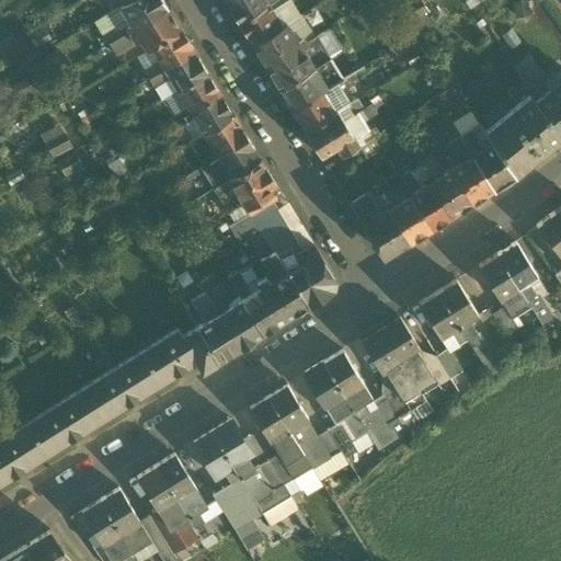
[(117,31),(121,36),(133,29),(167,7),(162,0),(129,0),(124,3),(119,6),(130,24),(127,25),(126,25),(125,25),(117,31)]
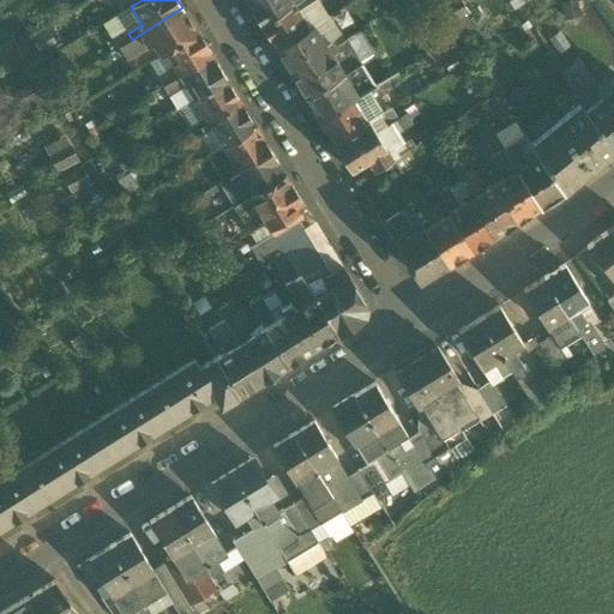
[(247,0),(246,1),(262,25),(293,5),(289,0),(247,0)]
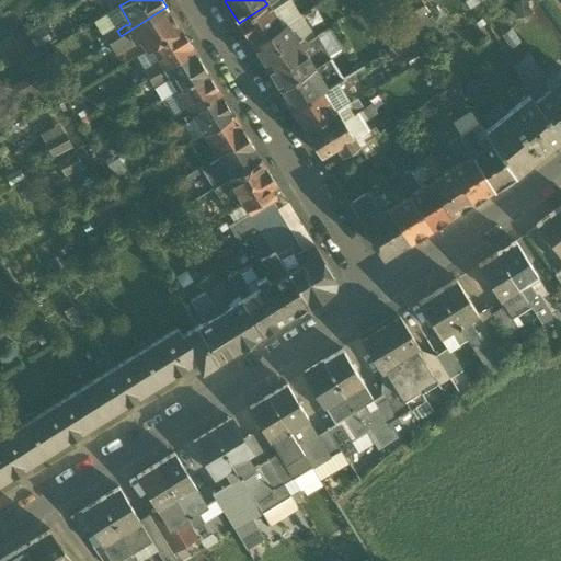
[(278,4),(275,0),(267,4),(272,10),(279,6),(278,4)]
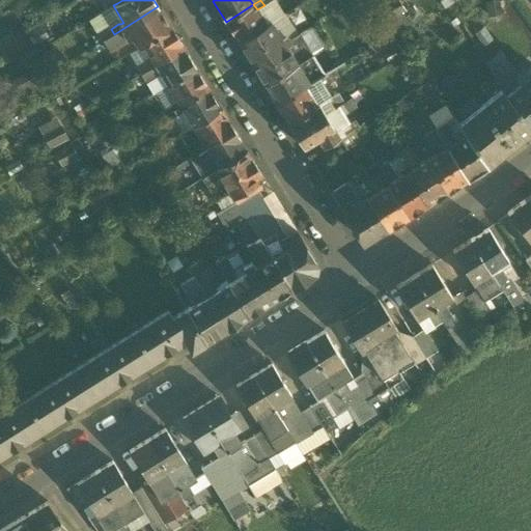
[(271,22),(284,14),(275,0),(270,0),(263,4),(264,5),(257,9),(266,25),(271,22)]
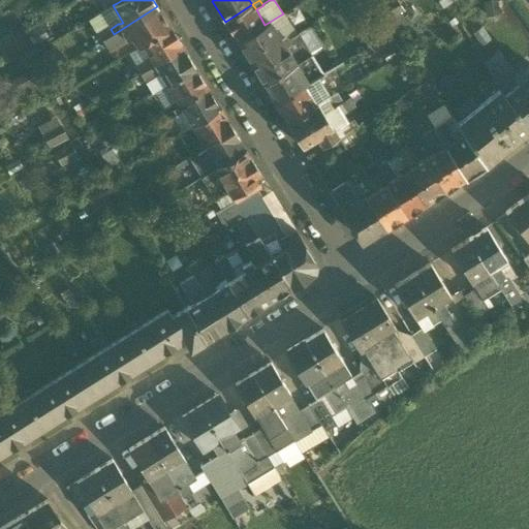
[(497,0),(493,0),(484,1),(486,17),(500,14),(497,0)]
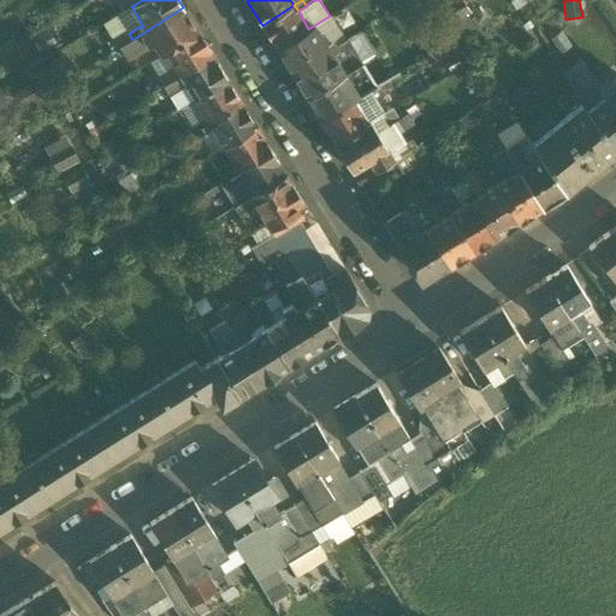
[(262,25),(277,48),(309,29),(308,29),(298,11),(294,5),(262,25)]
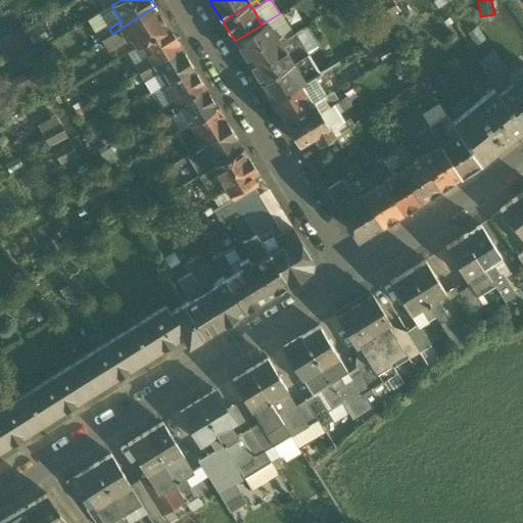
[(106,25),(109,29),(116,24),(117,24),(119,24),(122,22),(111,5),(87,20),(94,33),(106,25)]
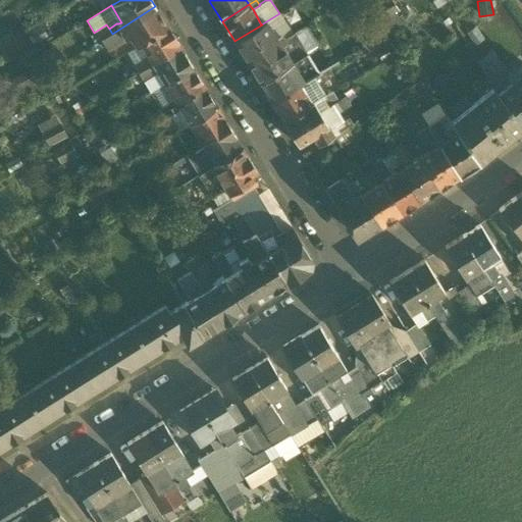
[(131,38),(136,47),(141,44),(167,27),(155,6),(123,27),(131,38)]
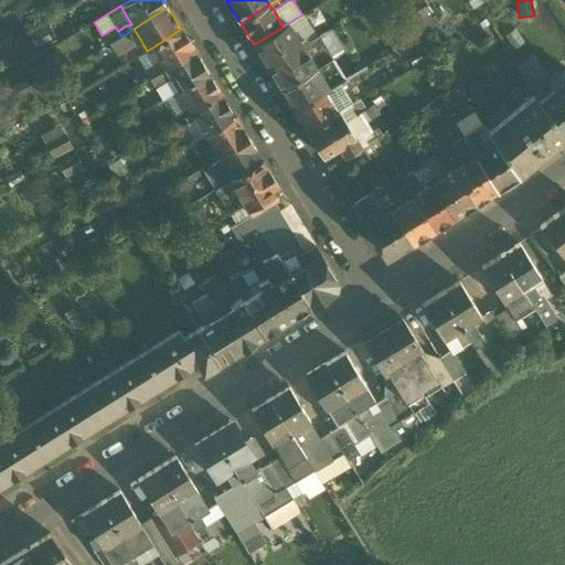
[(302,14),(288,23),(299,41),(302,39),(302,38),(311,32),(313,31),(304,13),(302,14)]
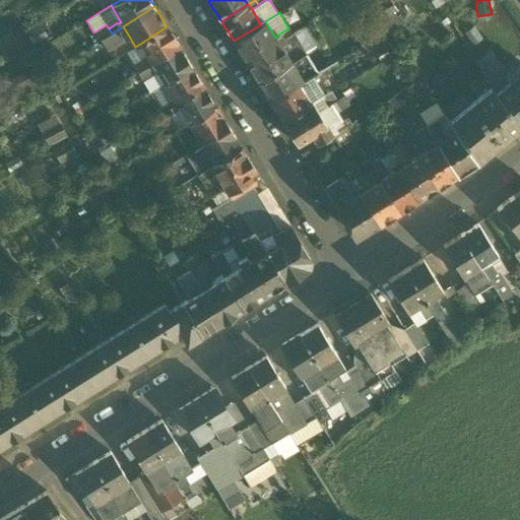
[(246,61),(277,42),(275,38),(265,21),(260,24),(261,24),(234,41),(246,61)]
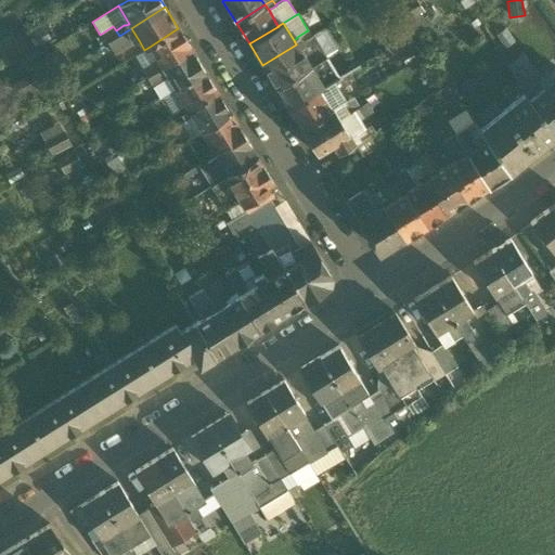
[(389,33),(396,42),(409,35),(402,24),(389,33)]
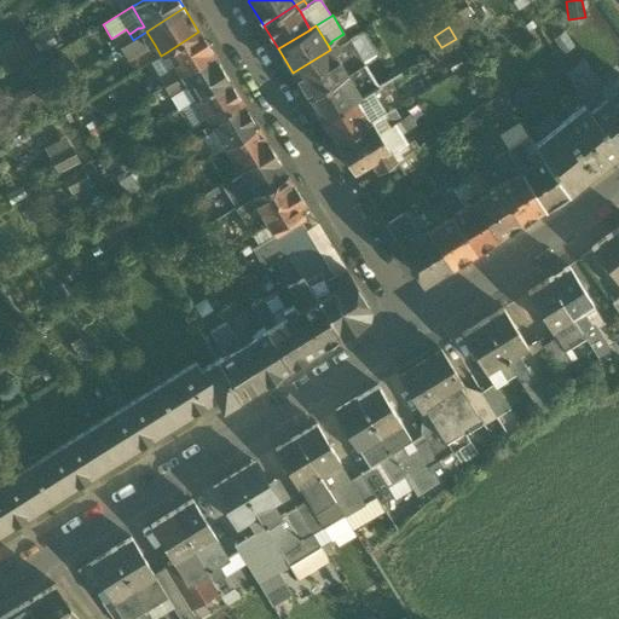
[(47,28),(33,38),(42,52),(57,44),(47,28)]
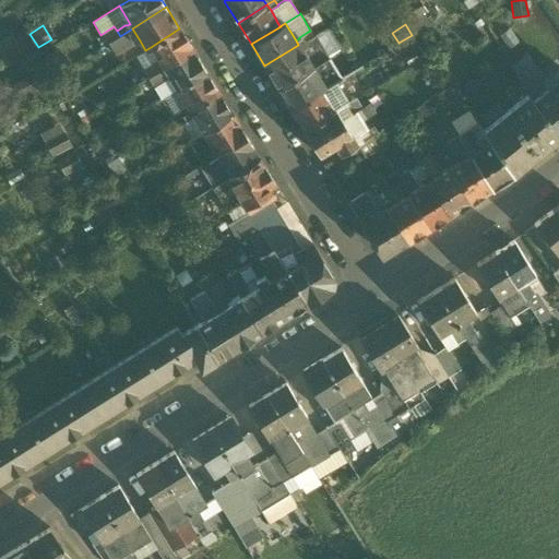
[(329,26),(316,35),(329,56),(342,48),(329,26)]
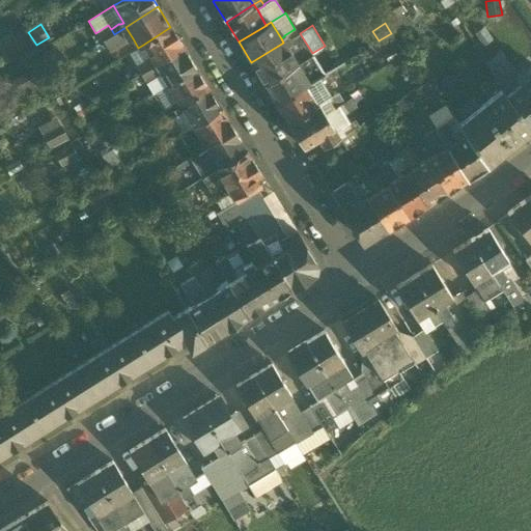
[(126,27),(114,34),(103,40),(110,53),(133,38),(126,27)]
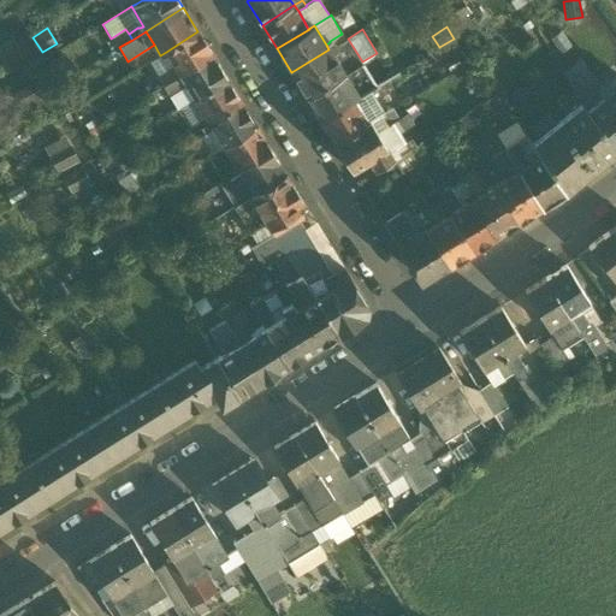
[(166,52),(175,65),(181,75),(212,55),(197,31),(166,52)]
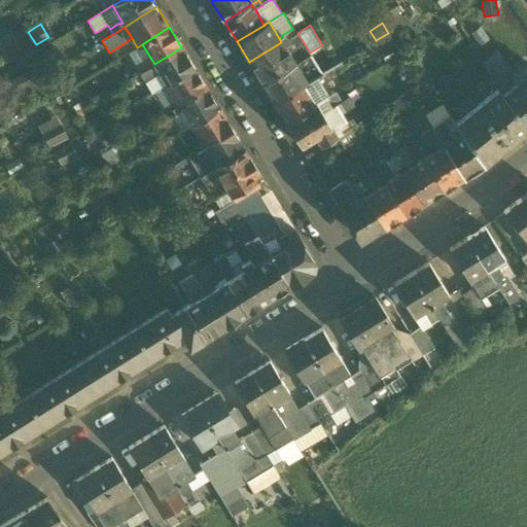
[(489,40),(480,27),(470,34),(480,47),(489,40)]
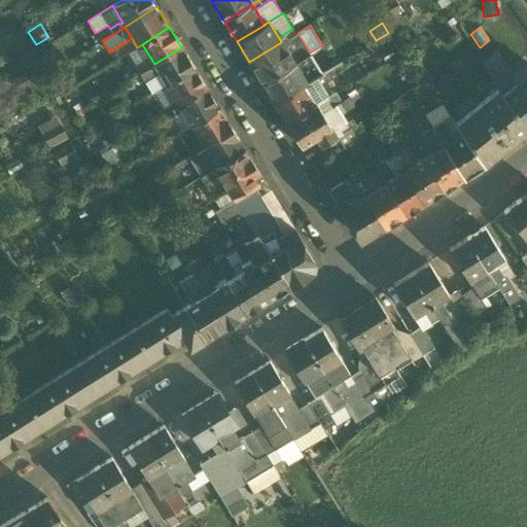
[(282,36),(279,38),(281,42),(293,35),(290,30),(282,35),(282,36)]
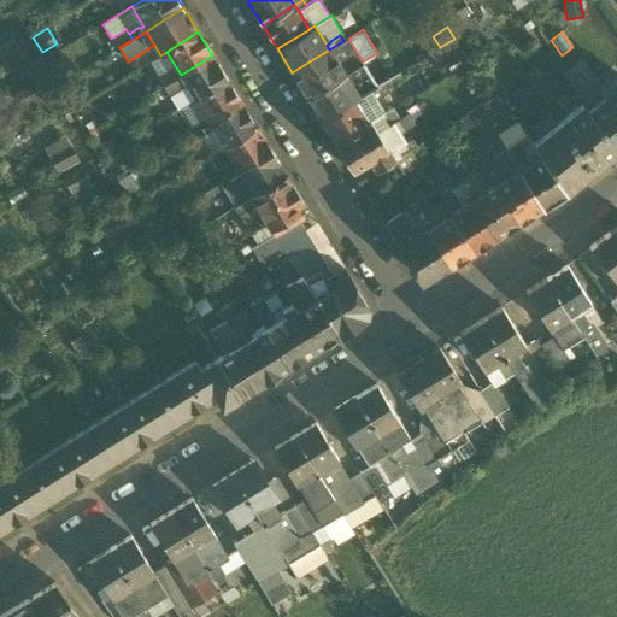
[(344,41),(329,50),(345,74),(363,62),(348,39),(344,41)]
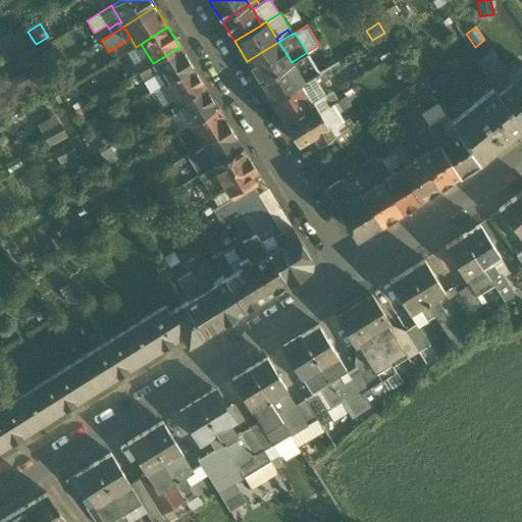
[(259,82),(292,62),(278,42),(247,61),(259,82)]
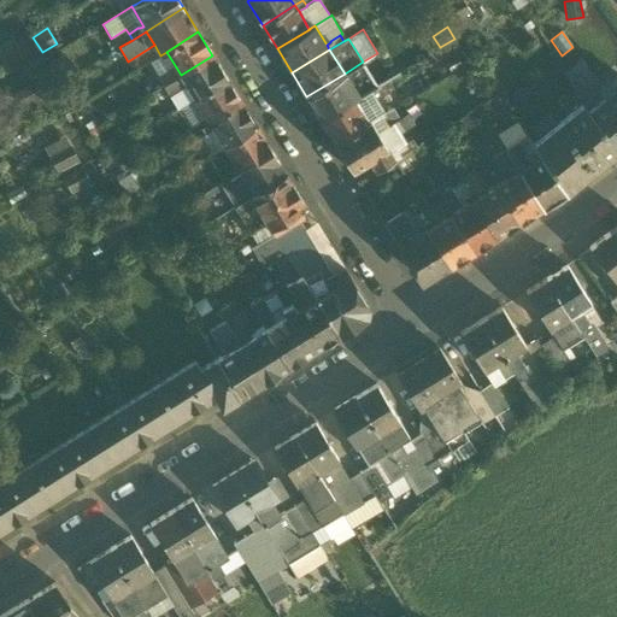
[(166,52),(160,56),(148,62),(158,76),(175,65),(166,52)]
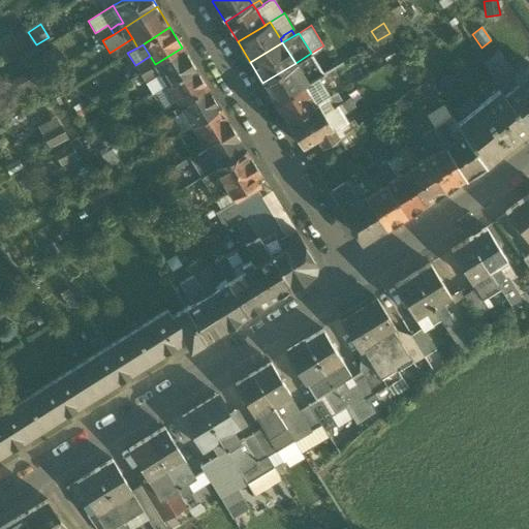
[(167,85),(195,68),(182,48),(155,64),(167,85)]
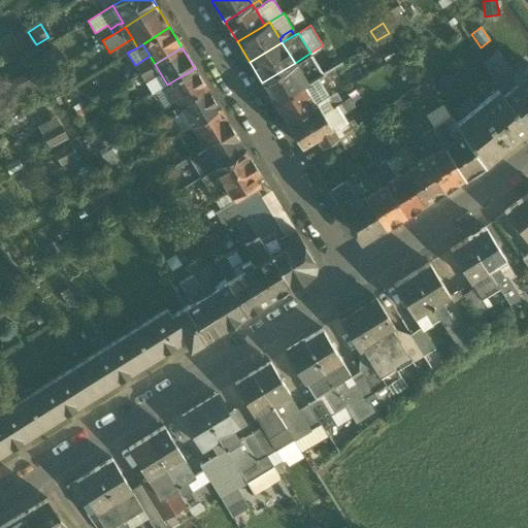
[(62,51),(42,62),(50,73),(68,62),(62,51)]
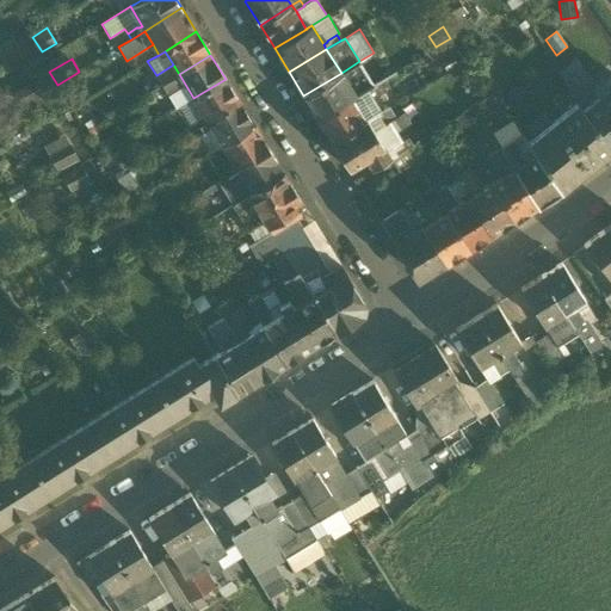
[(359,61),(341,73),(356,96),(368,88),(374,85),(372,85),(359,61)]
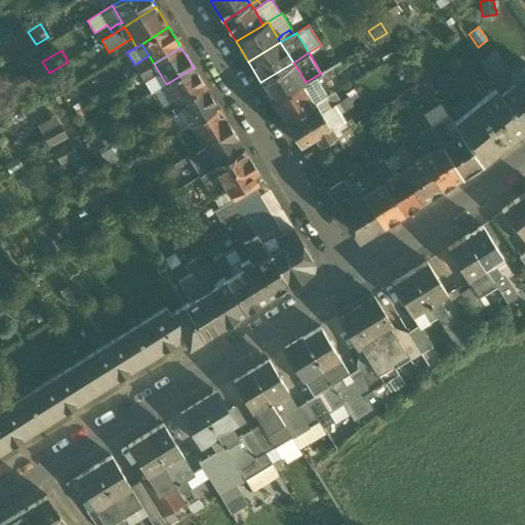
[(139,73),(154,64),(149,55),(134,65),(139,73)]
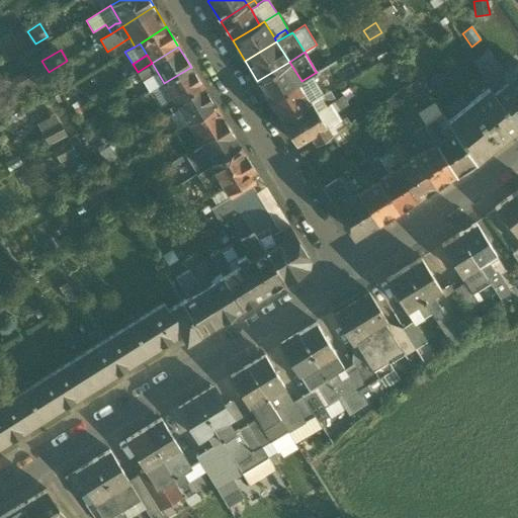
[(296,84),(301,81),(289,62),(257,81),(269,101),(296,84)]
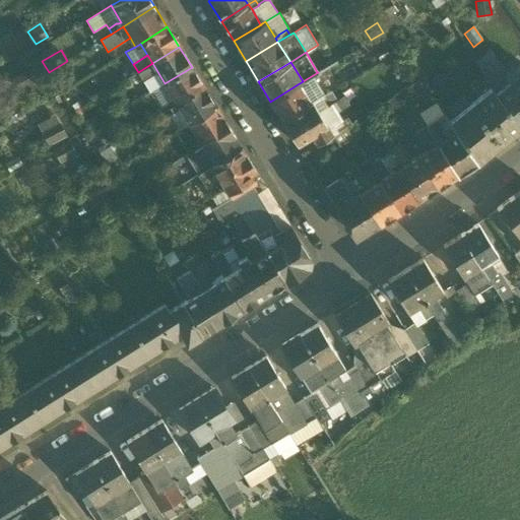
[(151,91),(165,83),(152,63),(138,72),(137,72),(142,80),(149,92),(151,91)]
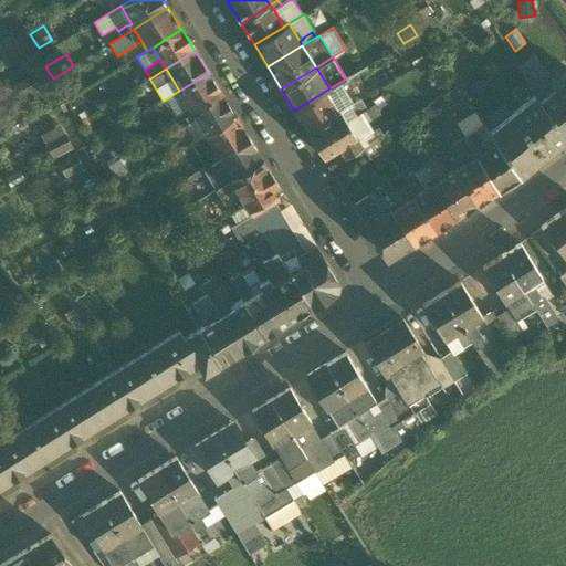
[(565,69),(545,85),(552,94),(565,82),(565,69)]
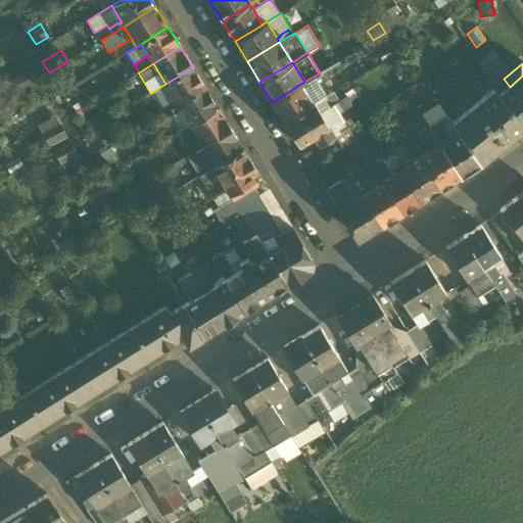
[(165,84),(175,99),(178,104),(205,87),(193,67),(165,84)]
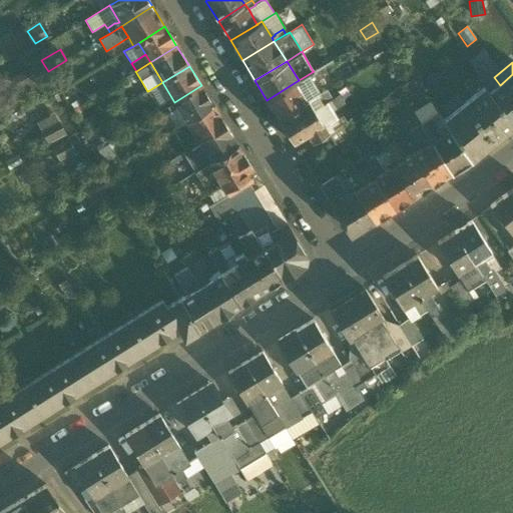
[(308,101),(318,95),(321,93),(309,74),(299,80),(294,83),(306,102),(308,101)]
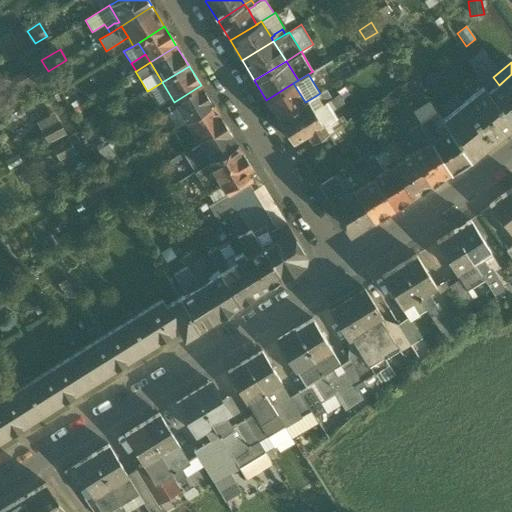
[(511,74),(499,85),(488,93),(511,123),(511,74)]
